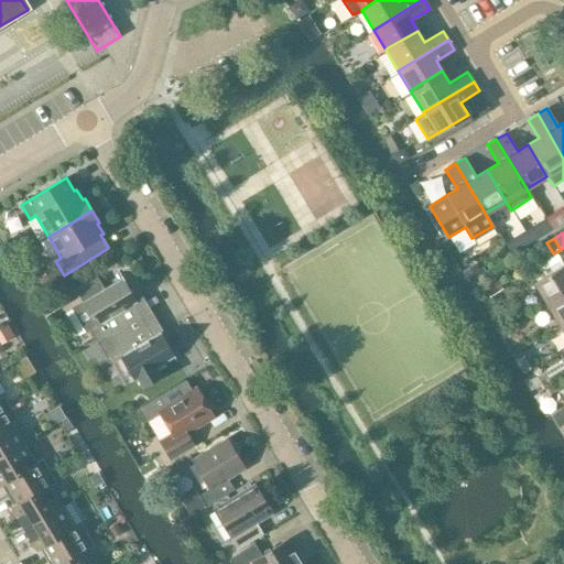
[(476,263),(462,271),(469,283),(481,275),(476,263)]
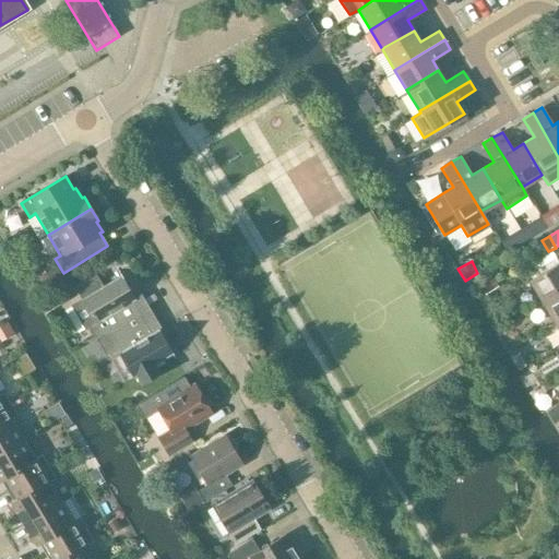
[(528,281),(540,301),(558,290),(558,261),(557,263),(528,281)]
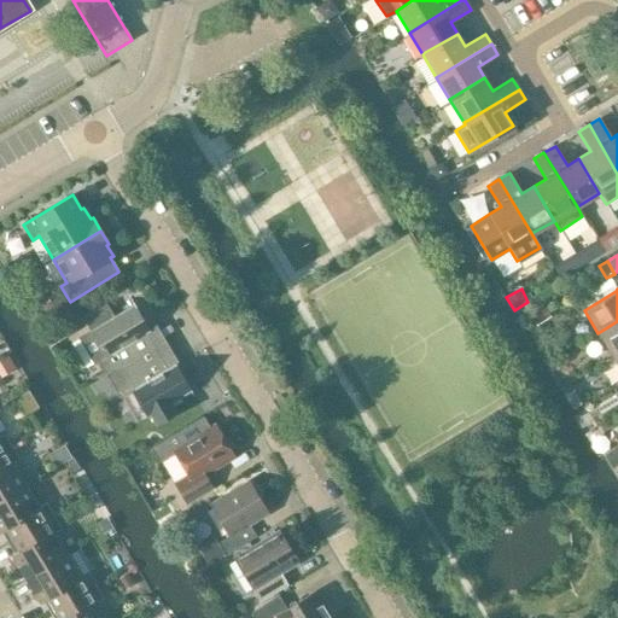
[(546,303),(529,313),(536,327),(554,316),(546,303)]
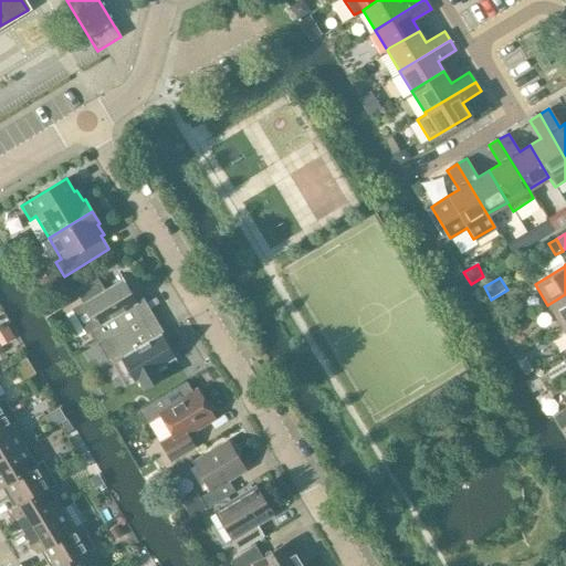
[(82,303),(71,310),(85,333),(90,331),(96,342),(125,325),(138,317),(132,307),(137,304),(133,296),(122,280),(104,290),(97,279),(75,292),(82,303)]
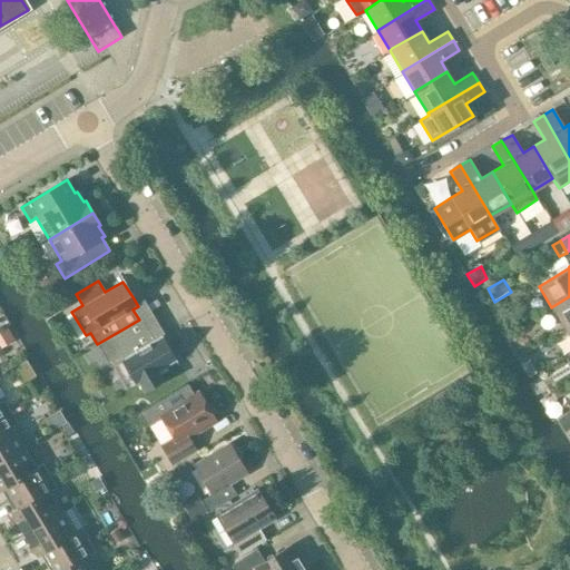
[(569,296),(551,307),(564,328),(569,325),(569,296)]
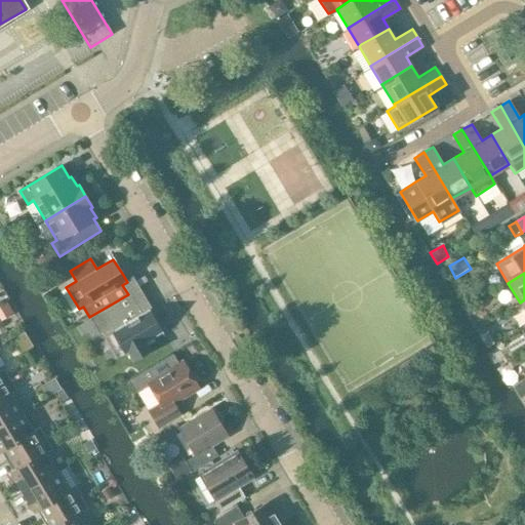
[(116,301),(89,317),(103,338),(104,337),(112,332),(124,353),(125,355),(128,353),(133,361),(150,351),(145,342),(162,332),(153,317),(149,310),(128,322),(116,301)]
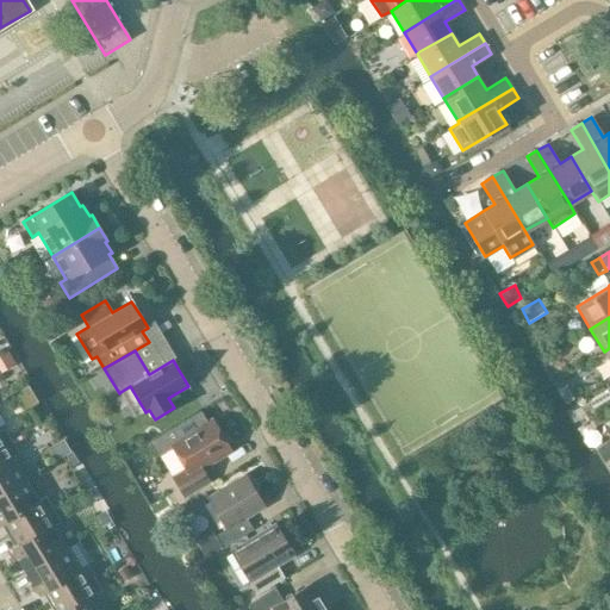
[(201,468),(231,452),(212,419),(172,444),(186,470),(173,478),(184,496),(209,481),(201,468)]
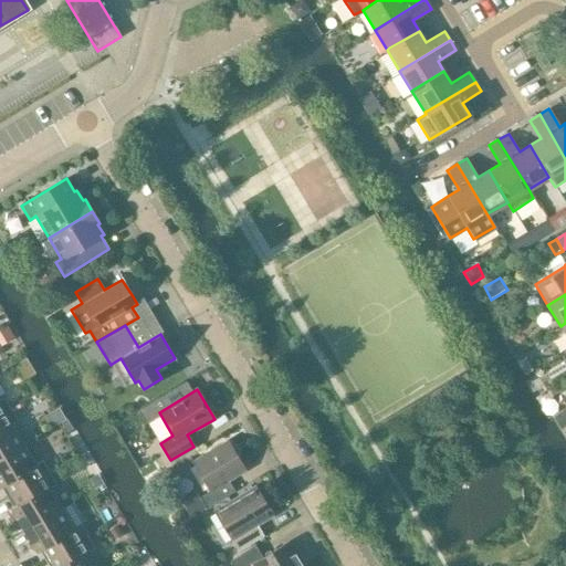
[(0,415),(11,409),(3,397),(0,398),(0,415)]
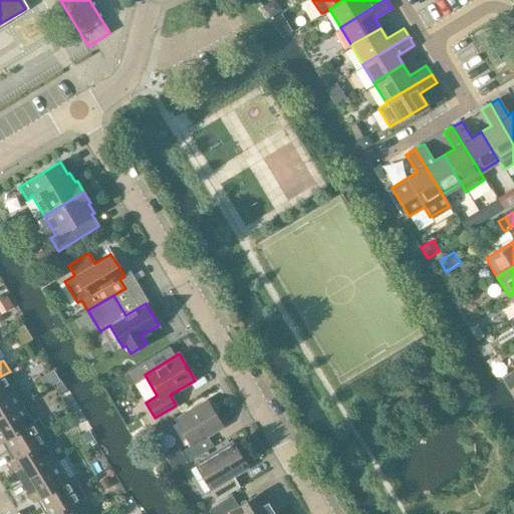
[(0,416),(15,408),(21,404),(10,386),(16,382),(10,371),(0,376),(0,416)]
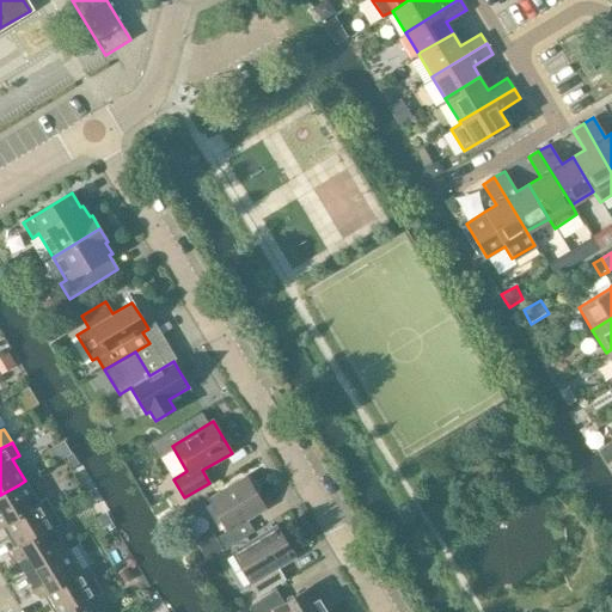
[(218,537),(225,549),(254,532),(246,520),(265,508),(246,477),(208,500),(227,532),(218,537)]
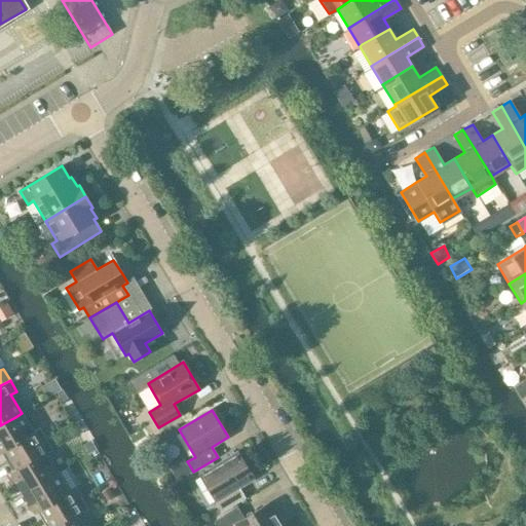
[(15,417),(0,425),(0,453),(1,452),(4,450),(10,460),(45,439),(43,436),(39,428),(33,431),(22,413),(15,417)]
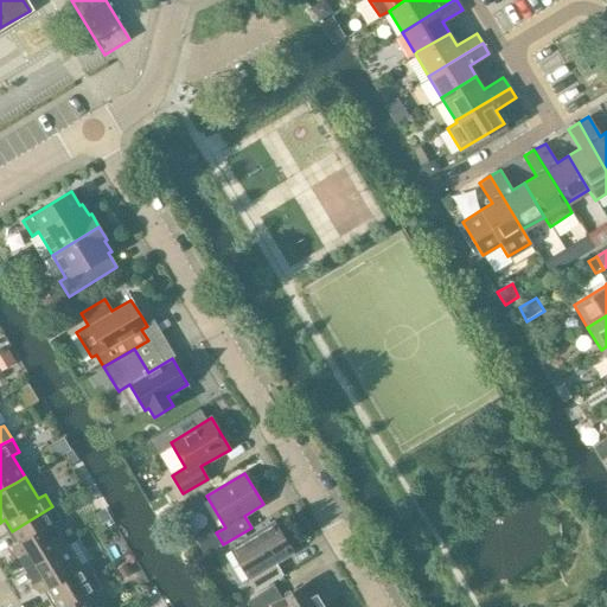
[(12,547),(26,570),(66,545),(53,524),(61,519),(52,506),(12,531),(19,543),(12,547)]
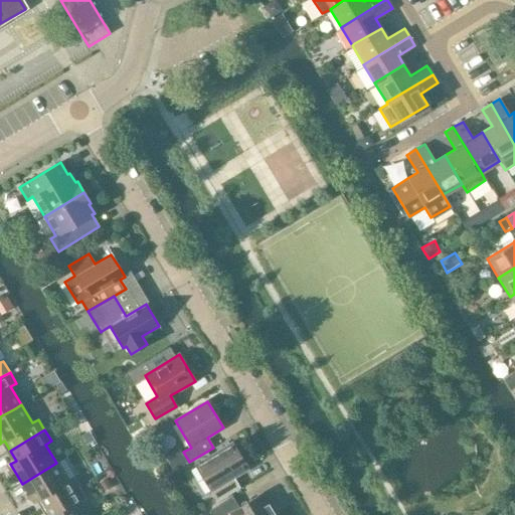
[(210,491),(209,492),(216,502),(239,488),(234,478),(248,470),(231,443),(195,465),(210,491)]
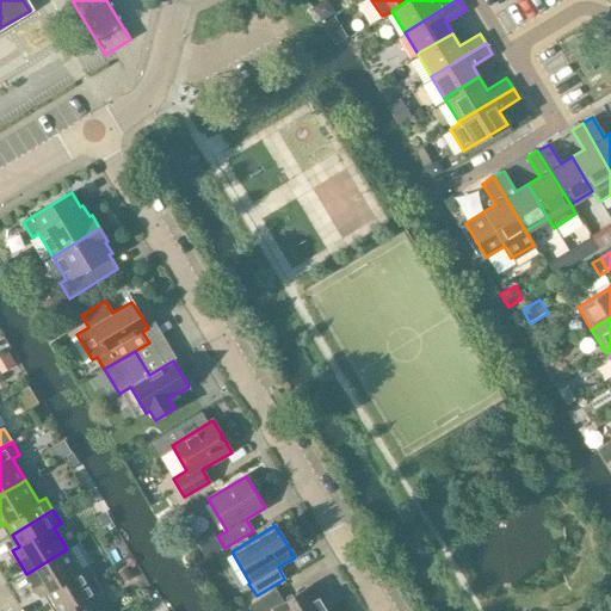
[(209,530),(195,539),(205,559),(221,549),(209,530)]
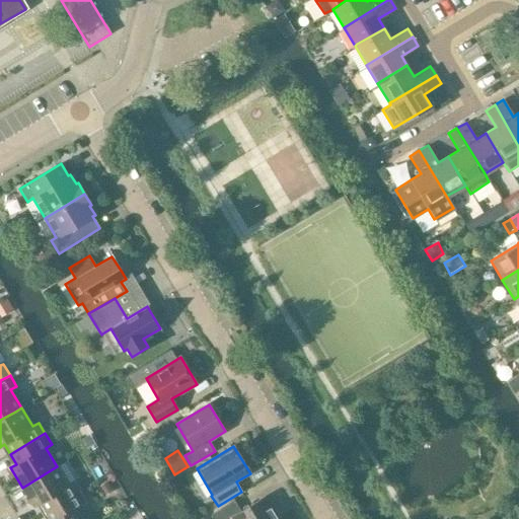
[(40,503),(46,512),(47,512),(80,492),(74,480),(67,485),(57,466),(22,488),(33,506),(40,503)]
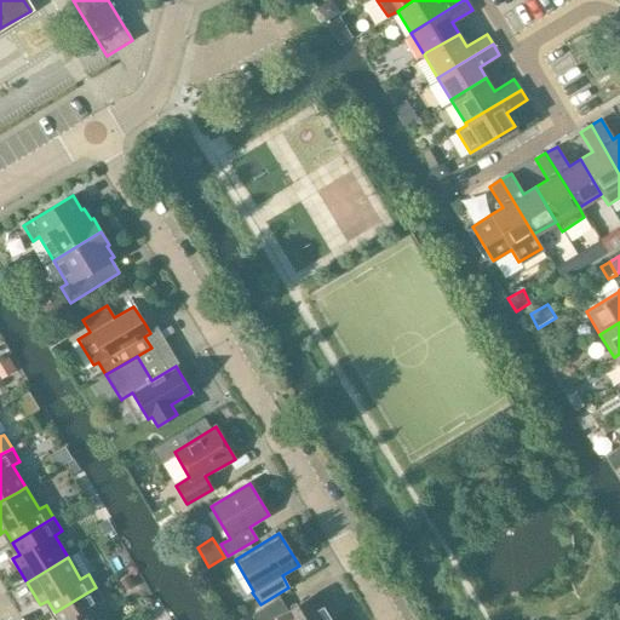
[(133,587),(127,577),(119,581),(126,592),(133,587)]
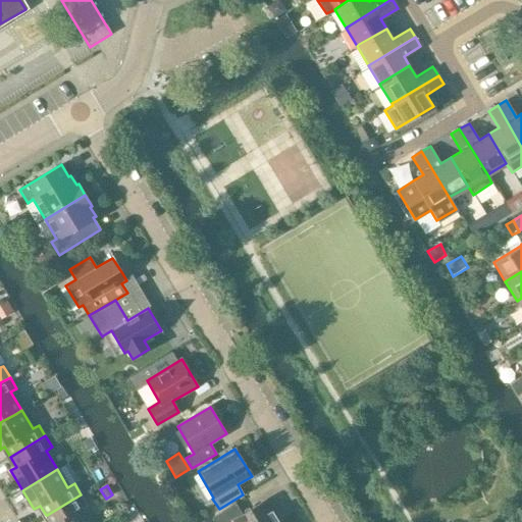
[(89,521),(82,509),(88,506),(81,494),(47,515),(46,515),(49,521),(89,521)]
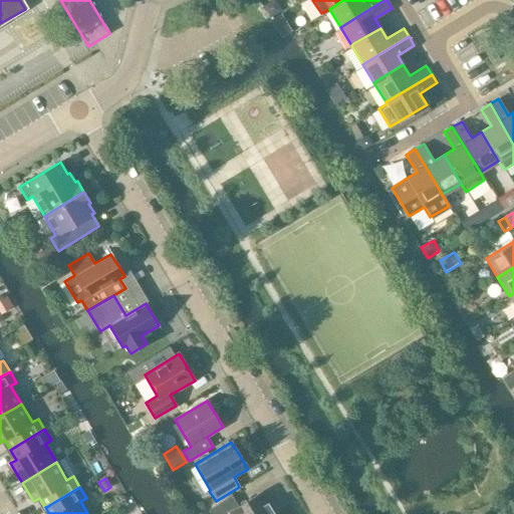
[(226,513),(229,513),(275,513),(277,513),(264,491),(238,506),(232,496),(209,510),(210,513),(226,513)]
